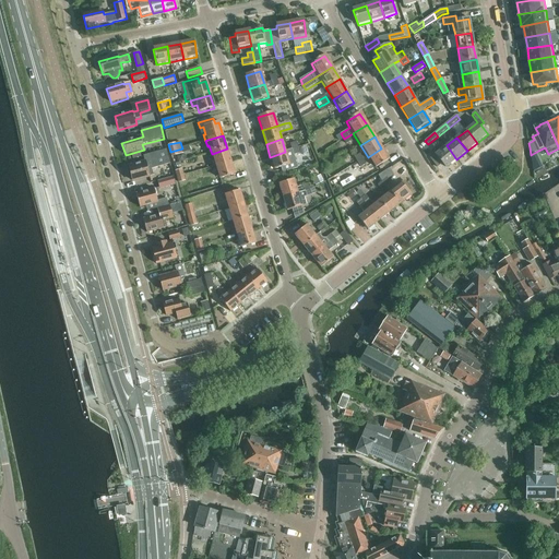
[(456,159),(447,145),(444,142),(433,151),(436,154),(430,158),(438,167),(442,164),(445,168),(456,159)]
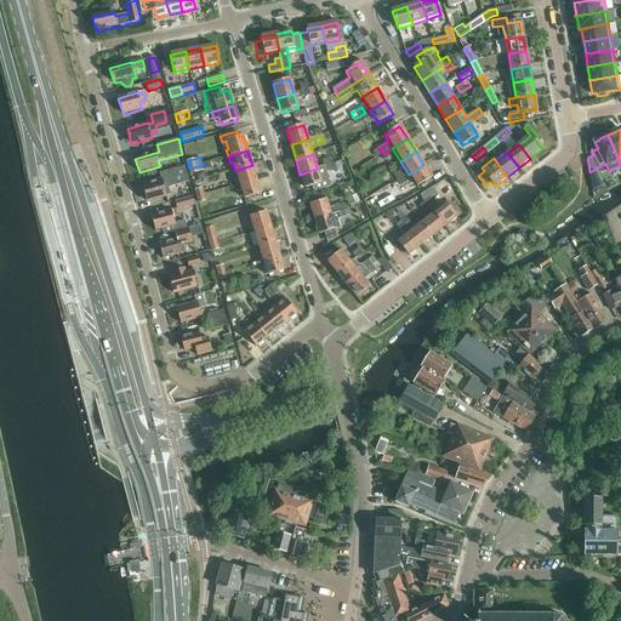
[(203,165),(189,169),(191,175),(205,170),(203,165)]
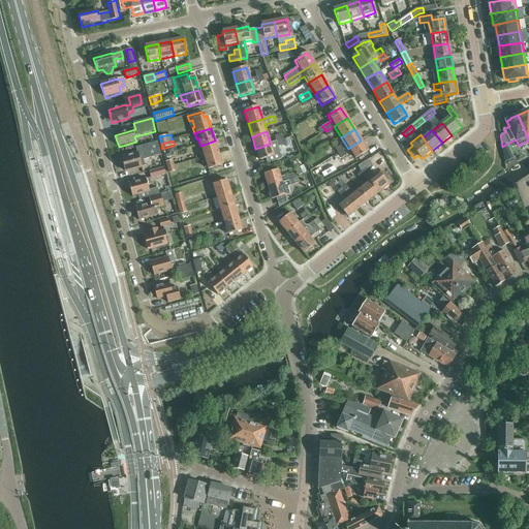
[(204,158),(218,153),(215,141),(200,146),(204,158)]
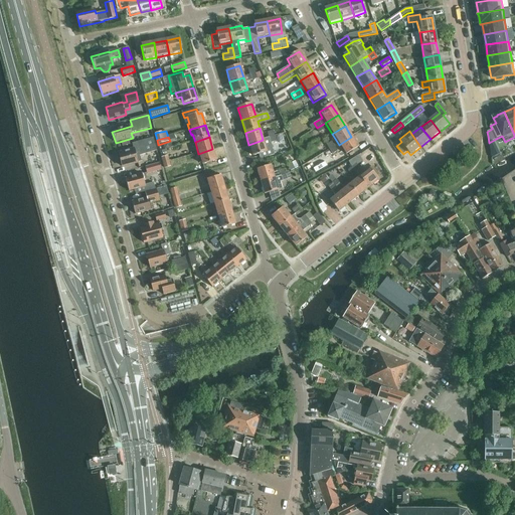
[(351,137),(339,145),(345,155),(358,148),(351,137)]
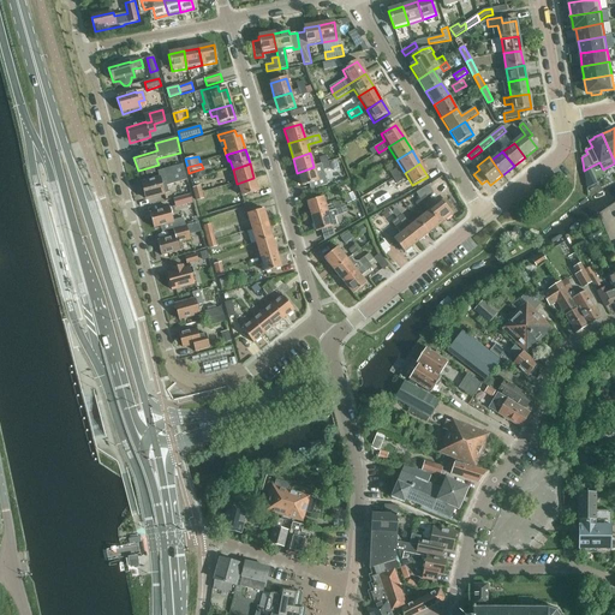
[(147,201),(169,193),(167,185),(187,180),(184,165),(157,171),(160,179),(142,184),(147,201)]
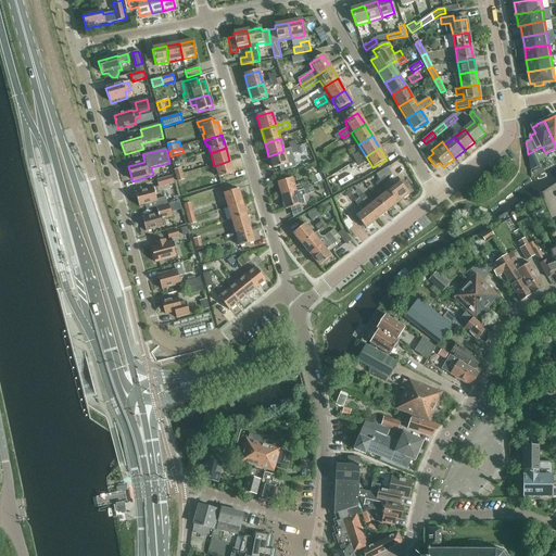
[(283,151),(268,156),(273,169),(288,164),(283,151)]
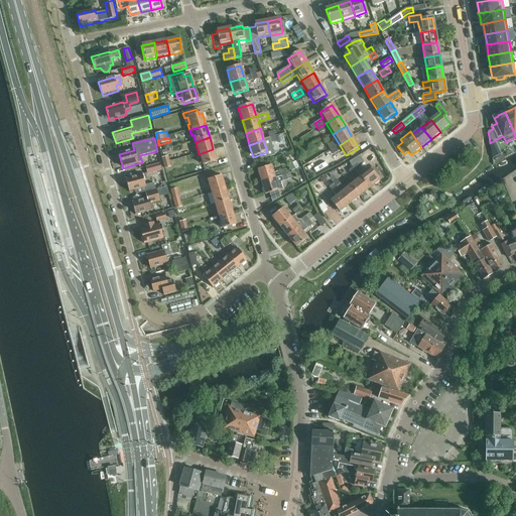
[(331,150),(336,147),(333,142),(328,145),(331,150)]
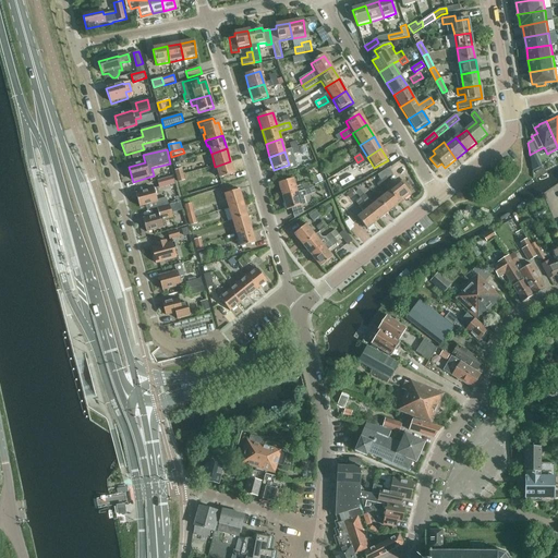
[(230,161),(215,167),(219,180),(234,176),(230,161)]
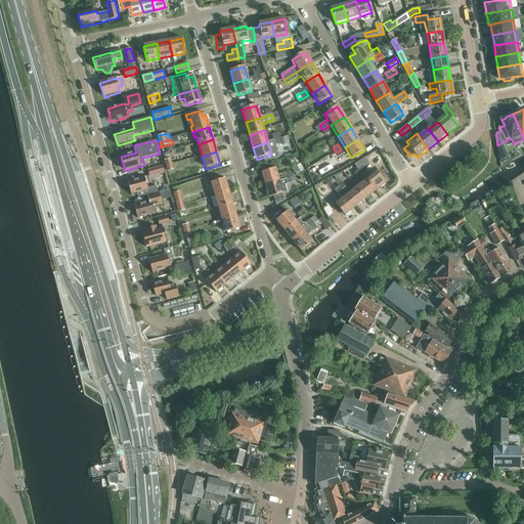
[(358,170),(362,175),(367,171),(363,167),(368,164),(365,159),(355,166),(358,170)]
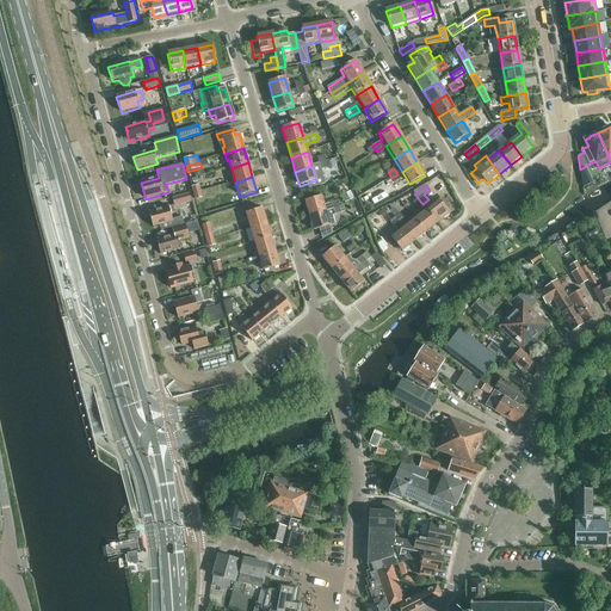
[(174,205),(192,201),(190,193),(172,198),(174,205)]
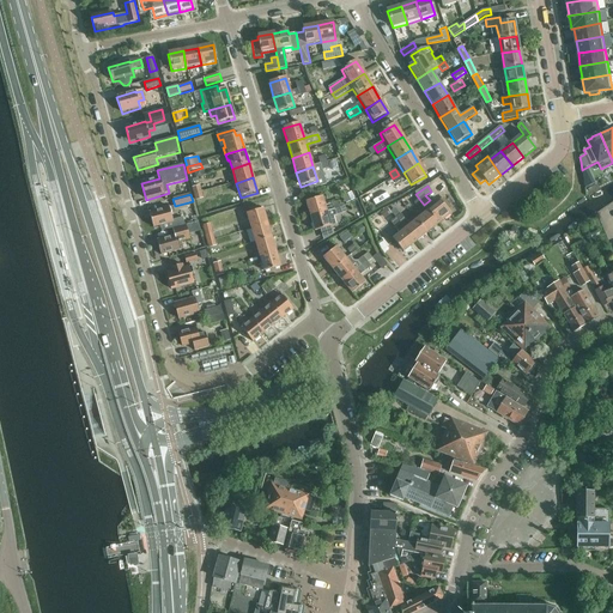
[(310,218),(327,213),(322,198),(307,202),(310,218)]
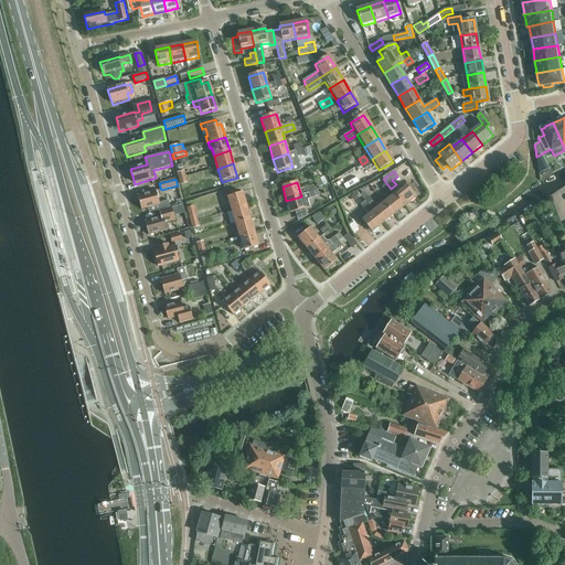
[(386,192),(391,189),(386,183),(382,188),(386,192)]
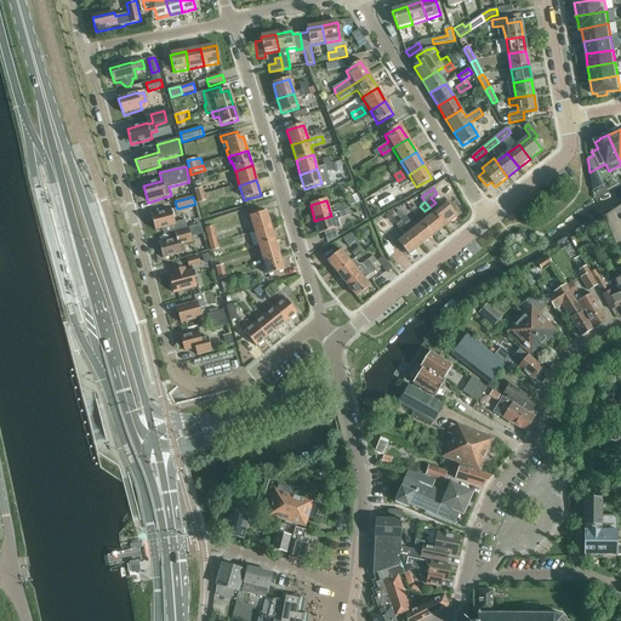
[(434,212),(445,226),(457,216),(446,203),(434,212)]
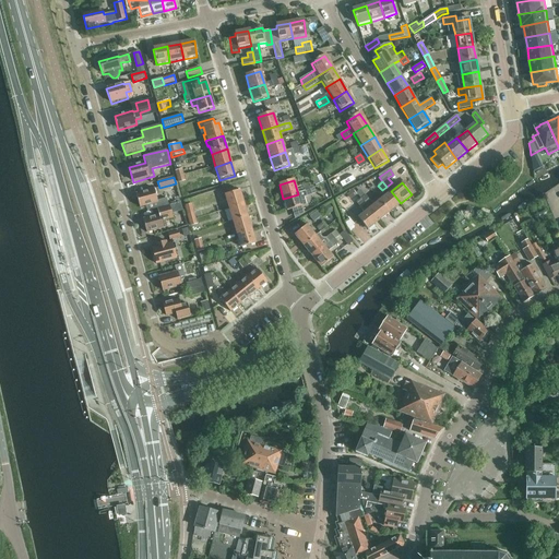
[(305,192),(311,190),(309,183),(302,186),(305,192)]
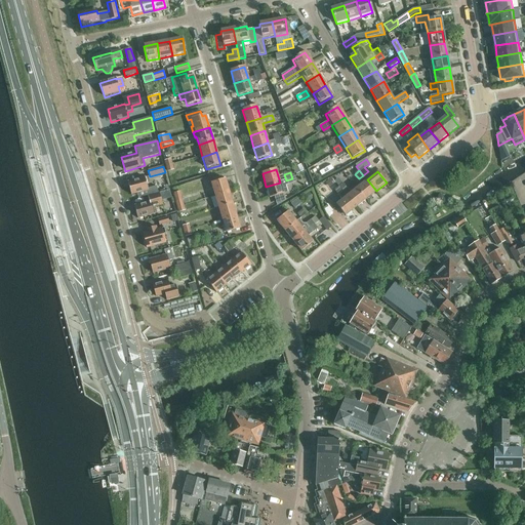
[(150,183),(148,177),(145,178),(128,183),(131,196),(137,194),(138,199),(158,193),(156,187),(148,189),(147,184),(150,183)]
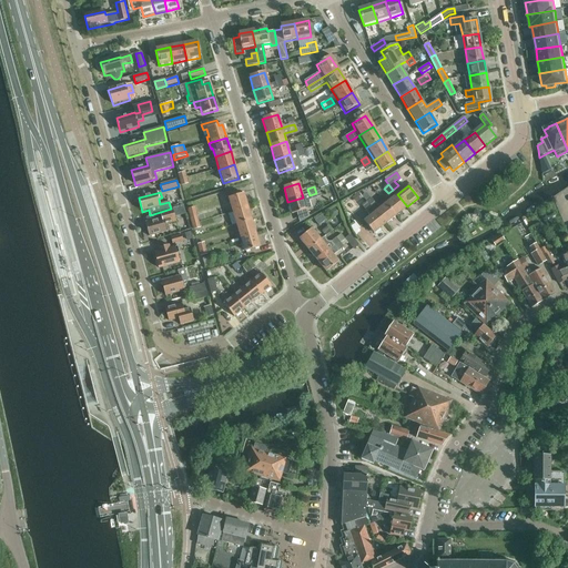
[(352,198),(356,203),(363,198),(358,192),(352,198)]
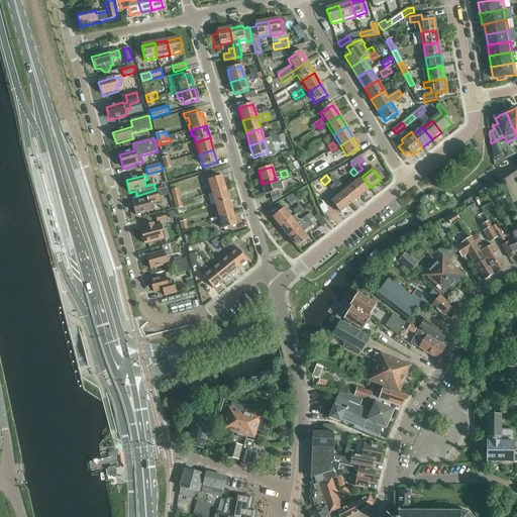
[(282,178),(276,180),(262,184),(266,196),(282,191),(280,183),(290,180),(288,176),(282,178)]
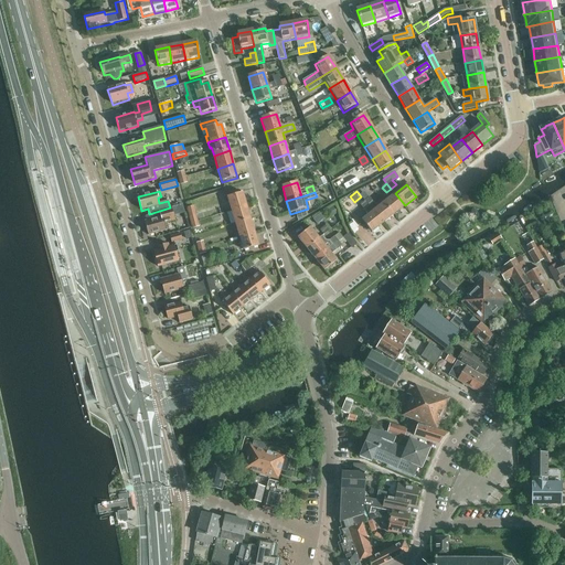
[(405,205),(395,193),(384,202),(394,214),(405,205)]
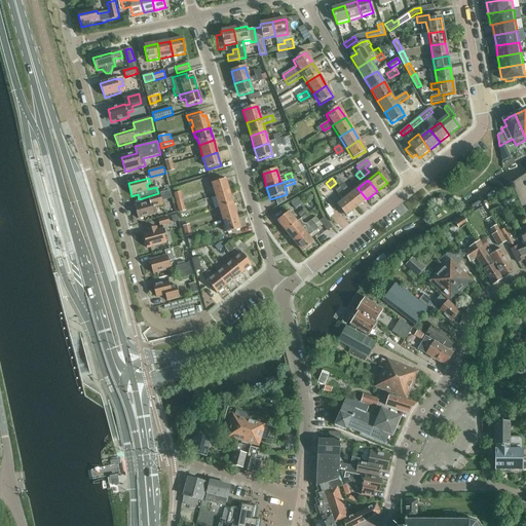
[(215,197),(229,193),(226,181),(212,185),(215,197)]
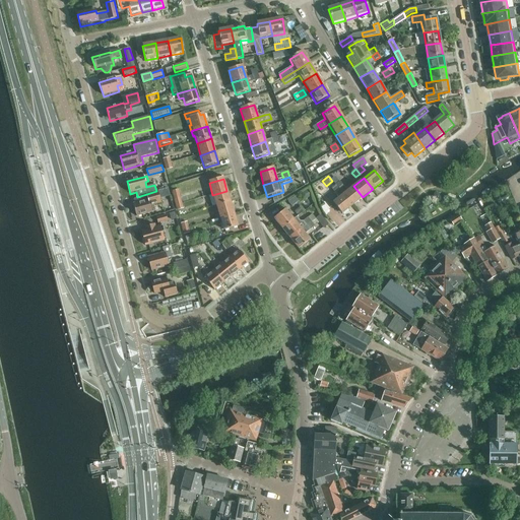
[(363,197),(353,186),(348,190),(345,186),(344,186),(340,181),(336,185),(352,205),(363,197)]
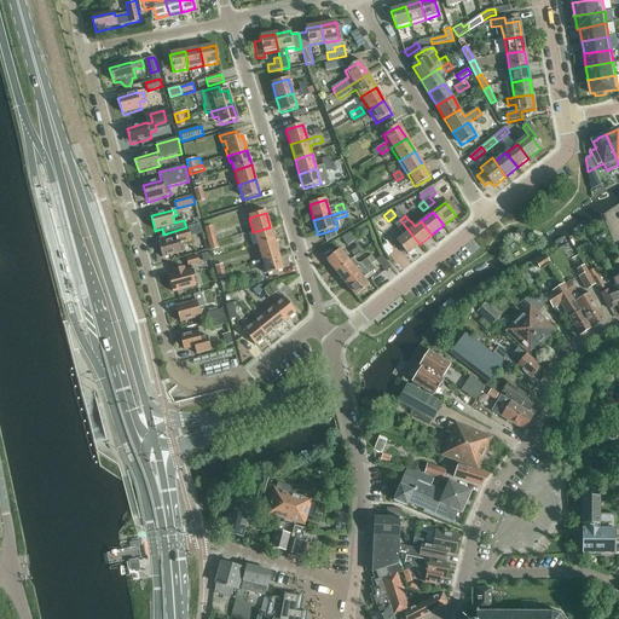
[(409,254),(420,244),(400,220),(394,224),(399,230),(403,236),(397,241),(409,254)]
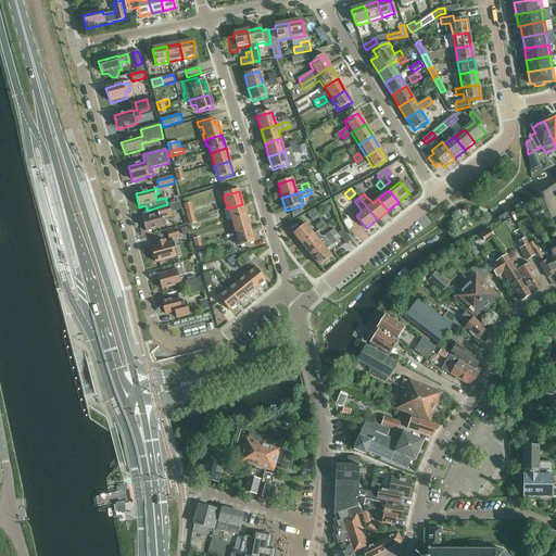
[(188,219),(196,217),(191,202),(184,204),(188,219)]
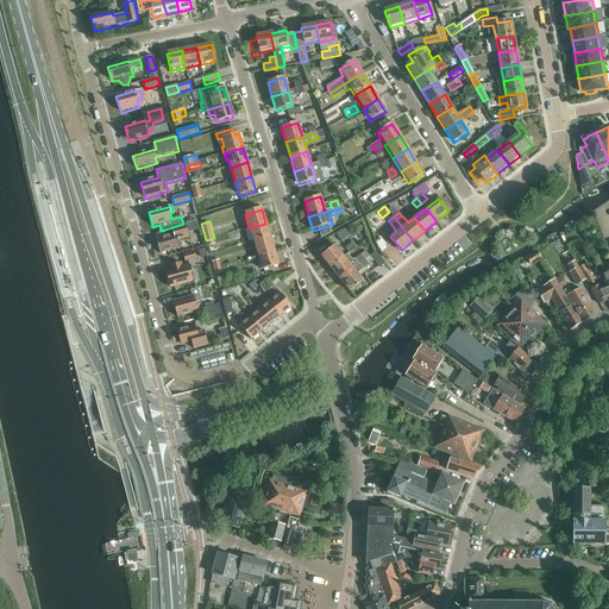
[(161,255),(180,249),(177,242),(189,238),(184,224),(171,228),(174,234),(156,239),(161,255)]
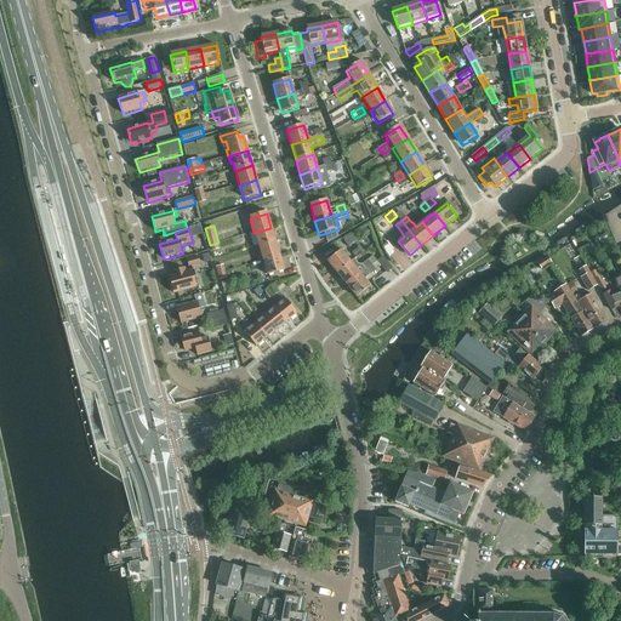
[(258,248),(275,243),(271,228),(254,233),(258,248)]
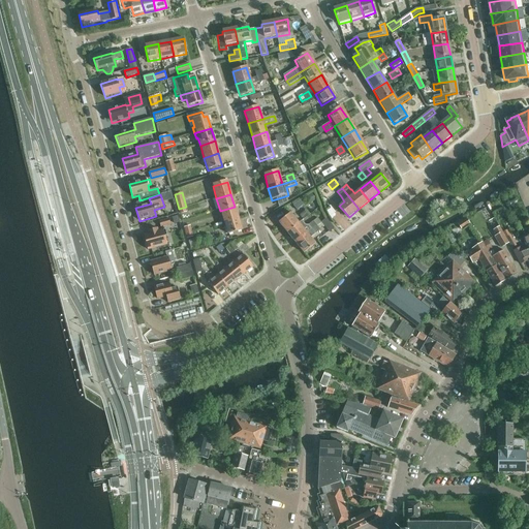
[(224,223),(238,219),(235,207),(220,211),(224,223)]
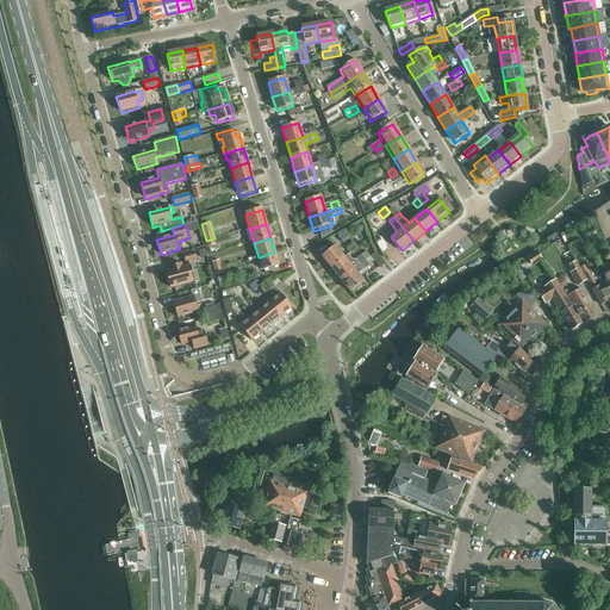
[(350,253),(356,249),(352,243),(346,248),(350,253)]
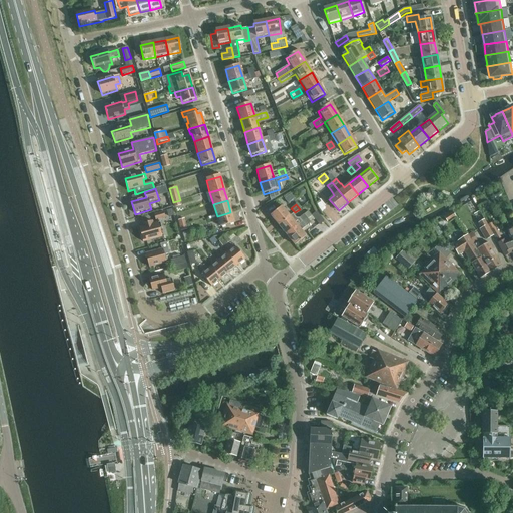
[(279,225),(290,217),(281,207),(271,216),(279,225)]
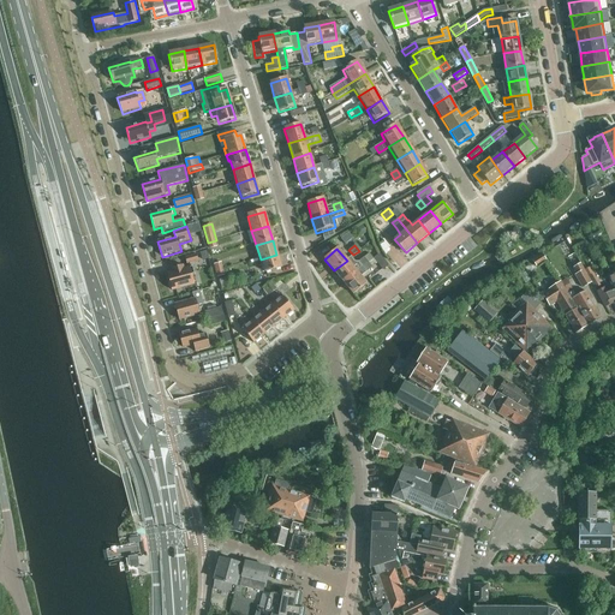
[(383,270),(389,266),(380,254),(374,258),(383,270)]
